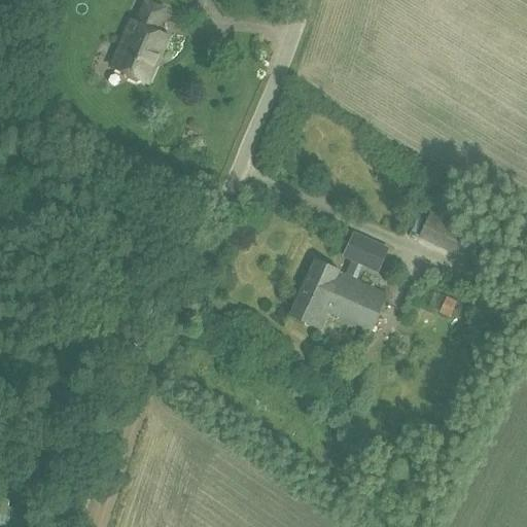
[(112,67),(147,82),(168,37),(154,31),(164,9),(146,2),(137,23),(133,21),(112,67)]
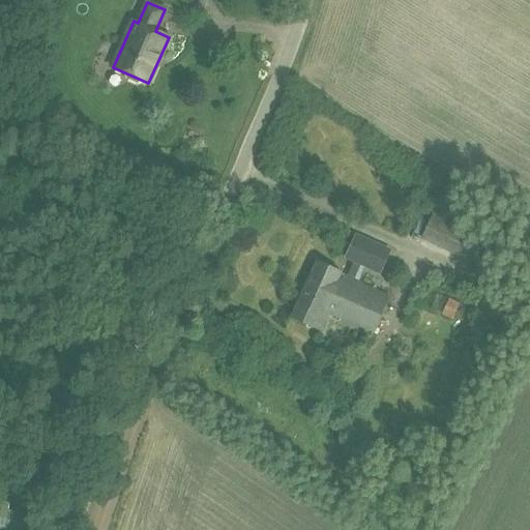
[(421,238),(475,263),(490,231),(437,206),(421,238)]
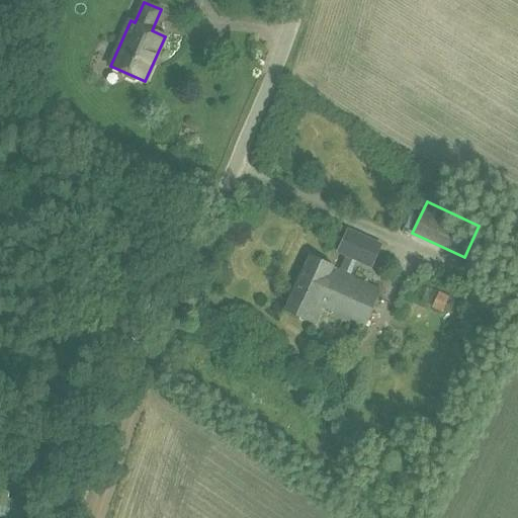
[(348,229),(338,251),(371,266),(381,244),(348,229)]
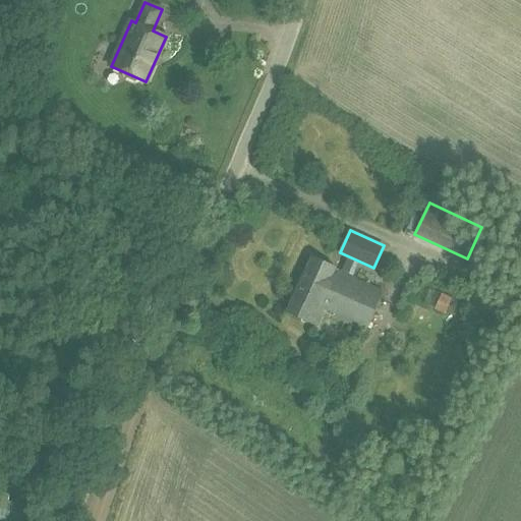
[(324,311),(365,331),(384,291),(341,272),(342,270),(311,255),(286,311),(317,326),(324,311)]
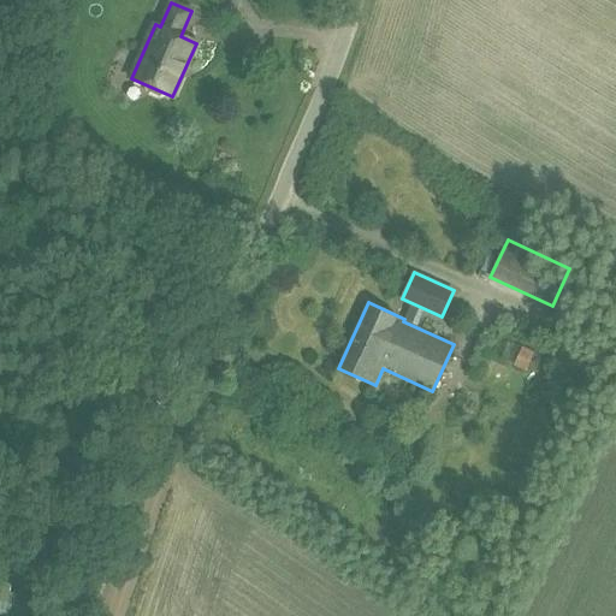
[(527,372),(535,353),(523,347),(514,366),(527,372)]
